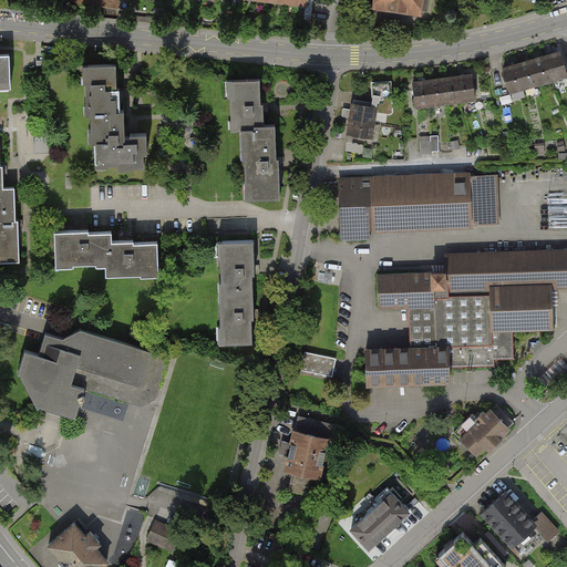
[(130,0),(69,0),(129,9),(130,0)]
